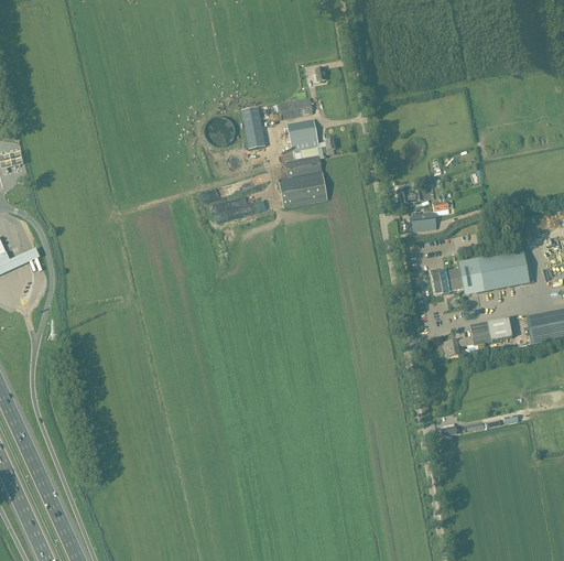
[(320,79),(326,78),(324,66),(315,67),(315,73),(313,73),(314,82),(320,81),(320,79)]
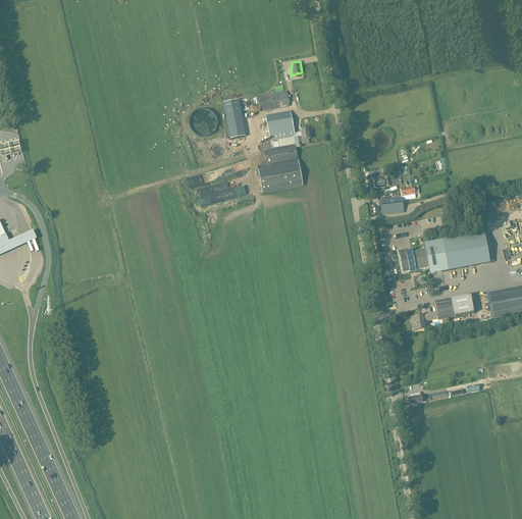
[(286,89),(257,95),(260,109),(290,104),(286,89)]
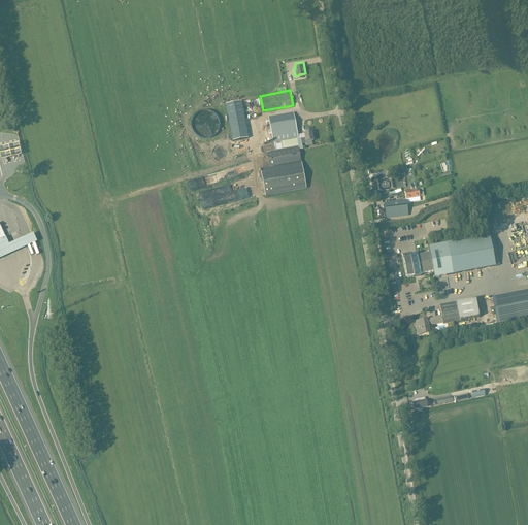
[(226,101),(231,138),(248,136),(242,98),(226,101)]
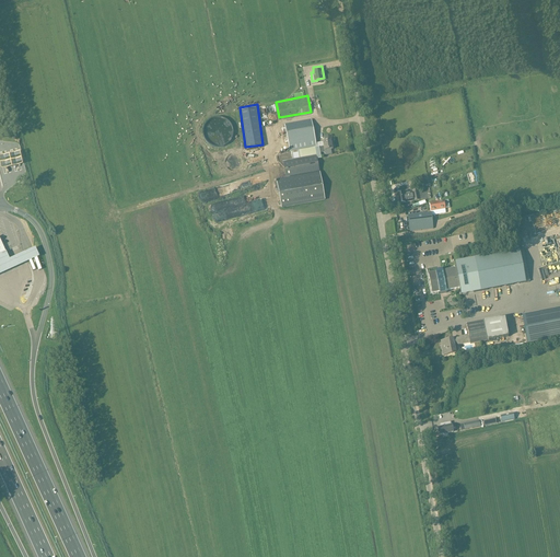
[(333,147),(330,138),(333,138),(331,132),(324,134),(325,139),(316,140),(312,117),(284,122),(290,150),(303,148),(304,153),(325,149),(325,152),(331,151),(330,147),(333,147)]
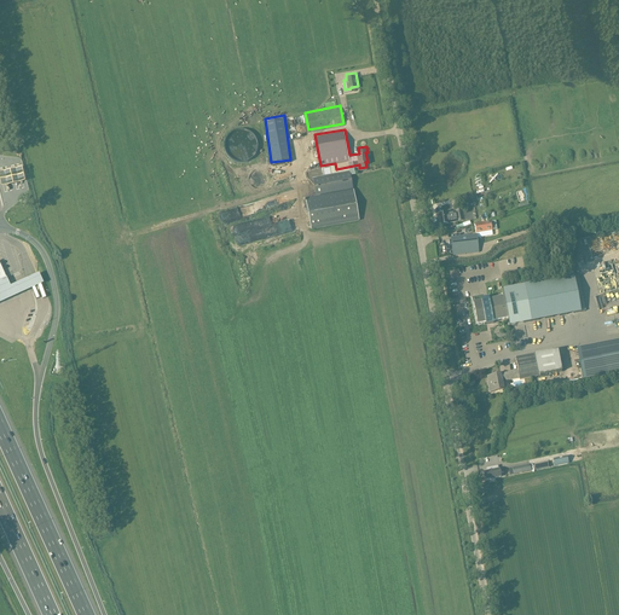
[(276,177),(293,172),(290,162),(273,167),(276,177)]
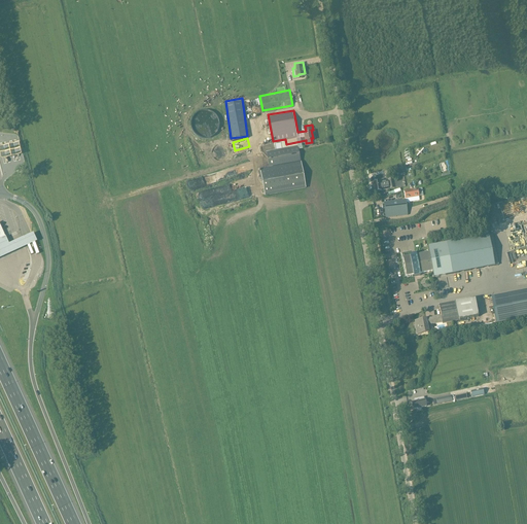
[(19,141),(0,145),(0,152),(1,158),(22,153),(19,141)]
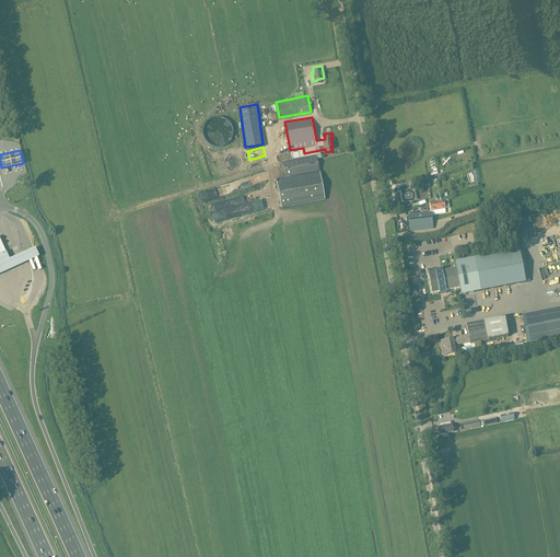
[(325,197),(321,174),(316,152),(283,159),(286,176),(277,178),(279,193),(281,205),(325,197)]
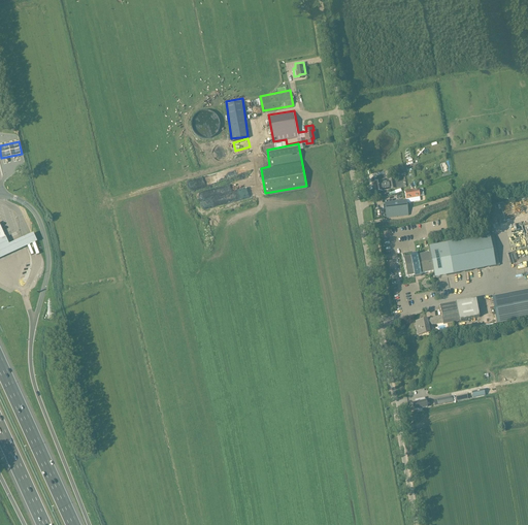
[(406,185),(404,174),(387,176),(388,177),(382,178),(382,179),(374,181),(375,190),(390,188),(406,185)]
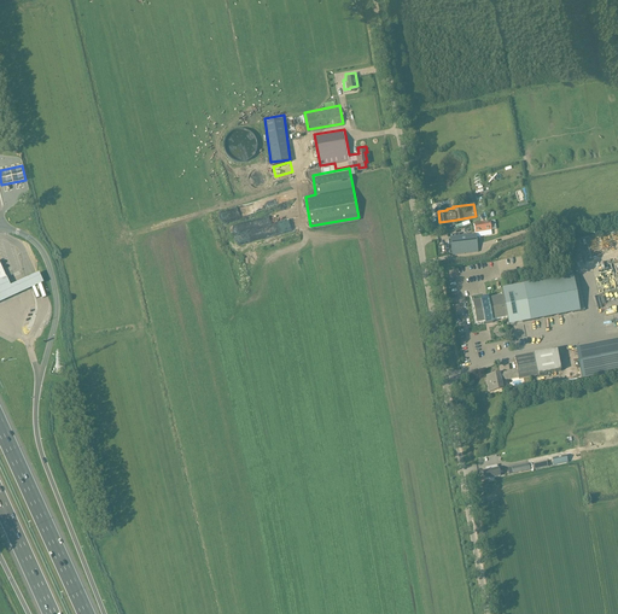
[(264,222),(291,215),(289,209),(262,216),(264,222)]
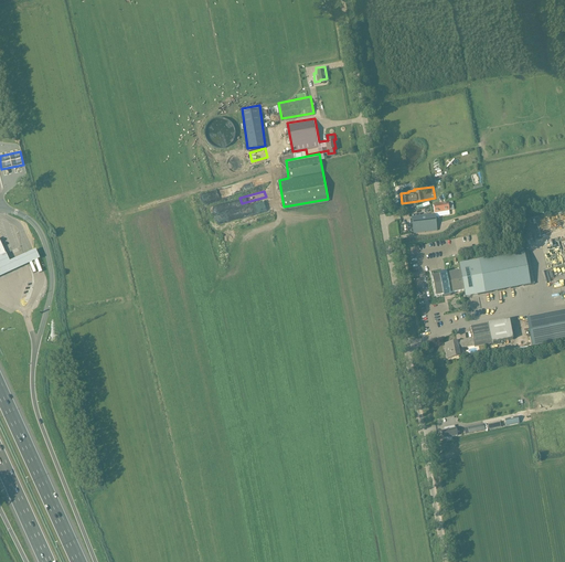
[(433,202),(434,209),(435,211),(449,208),(448,199),(446,200),(433,202)]
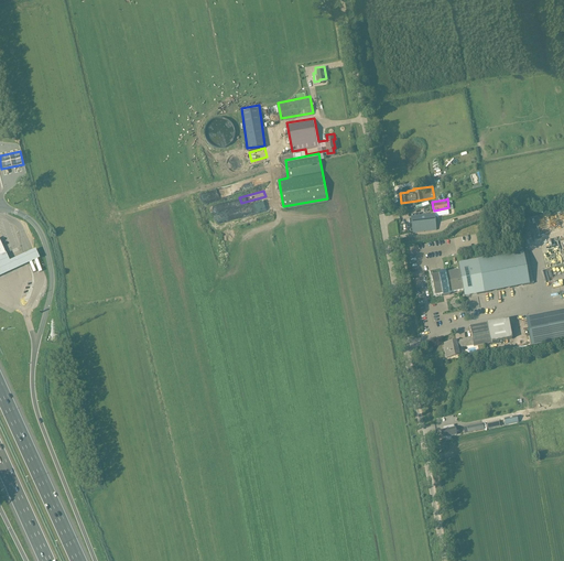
[(436,227),(436,222),(435,212),(411,214),(413,230),(436,227)]
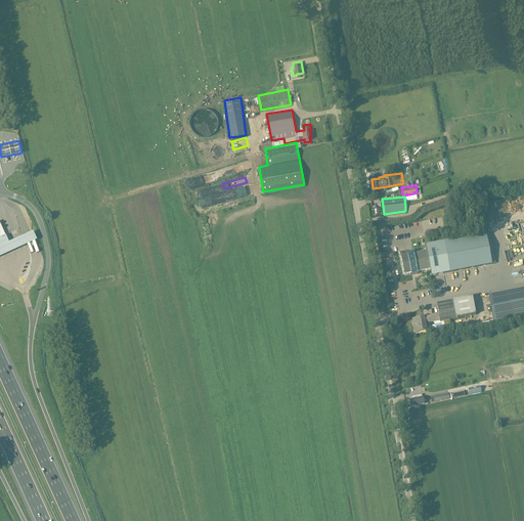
[(0,254),(1,254),(7,252),(15,248),(20,246),(25,244),(29,242),(35,240),(37,237),(34,229),(31,230),(26,233),(20,235),(16,236),(11,240),(9,241),(8,237),(6,233),(0,235),(0,254)]
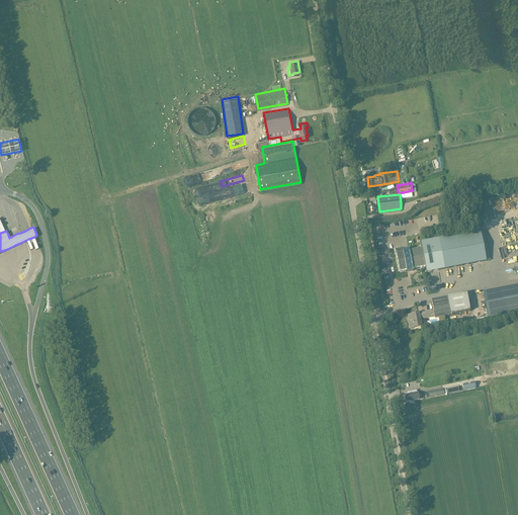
[(481,229),(445,235),(421,240),(422,246),(410,248),(409,247),(403,249),(403,250),(396,251),(400,269),(407,268),(407,270),(413,269),(413,266),(425,264),(427,270),(487,259),(481,229)]
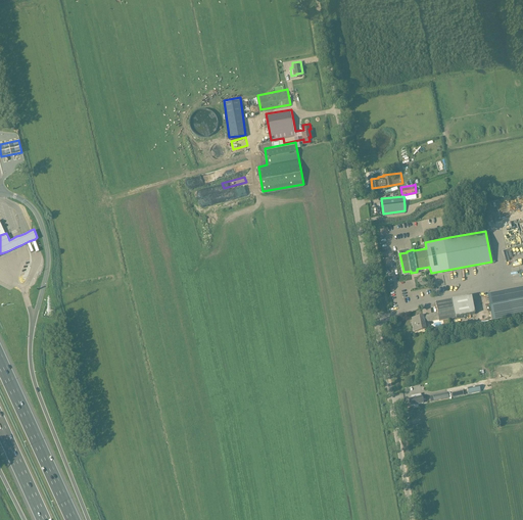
[(426,327),(424,320),(439,317),(439,318),(470,313),(466,294),(436,300),(438,311),(423,314),(412,316),(415,329),(426,327)]
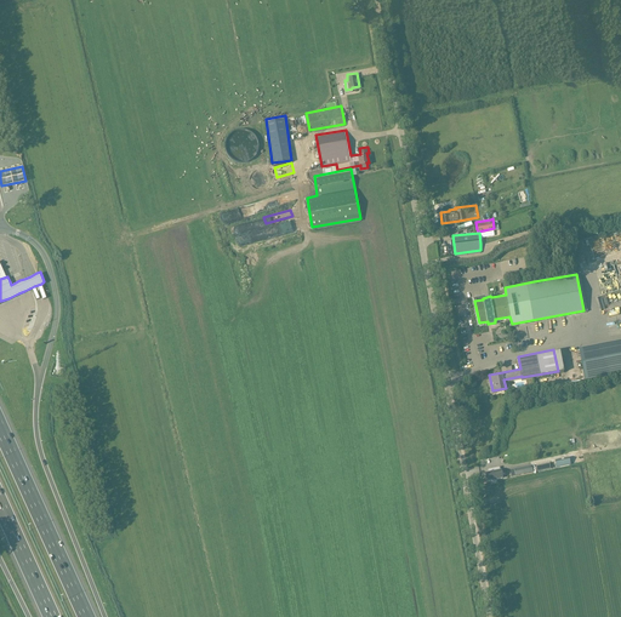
[(531,462),(514,467),(516,473),(533,469),(531,462)]
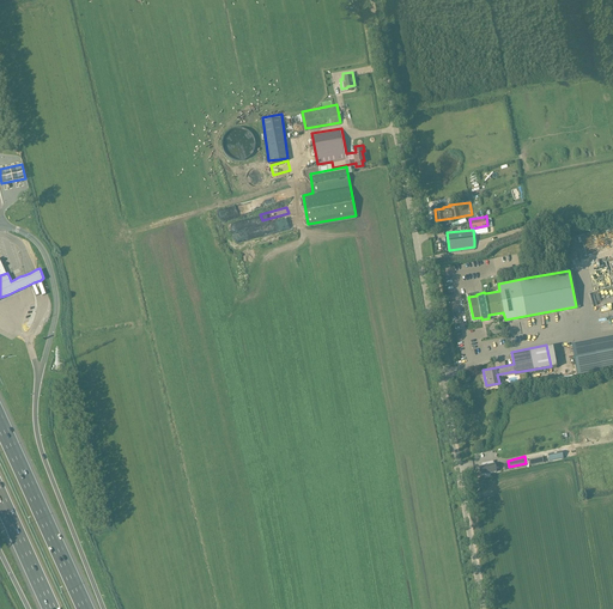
[(483,461),(484,463),(479,464),(480,473),(485,472),(486,474),(491,473),(490,470),(497,469),(495,461),(493,462),(493,458),(483,461)]
